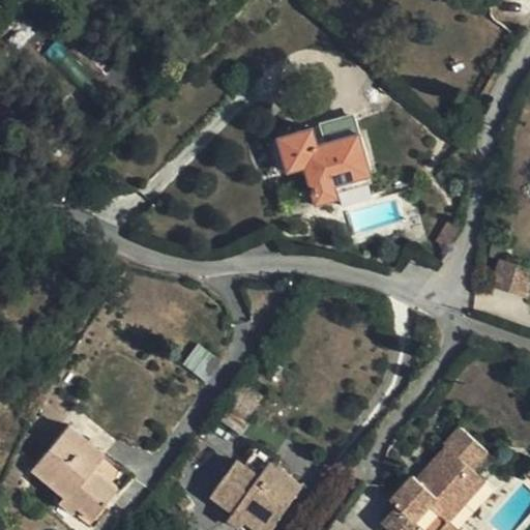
[(311,126),(277,137),(287,169),(303,165),(315,203),(337,196),(333,183),(370,173),(356,130),(317,143),(311,126)]
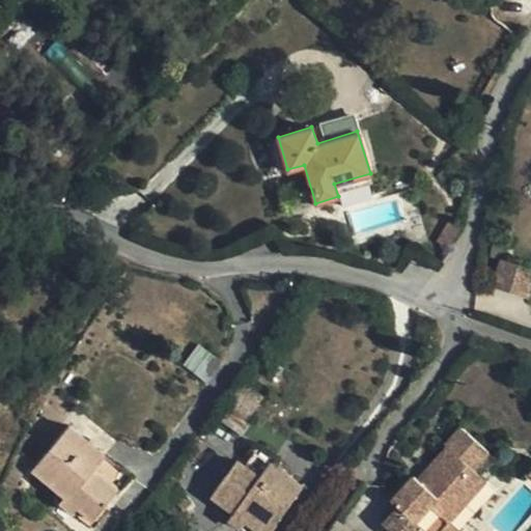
[(530,269),(500,259),(492,286),(528,298),(530,286),(530,269)]
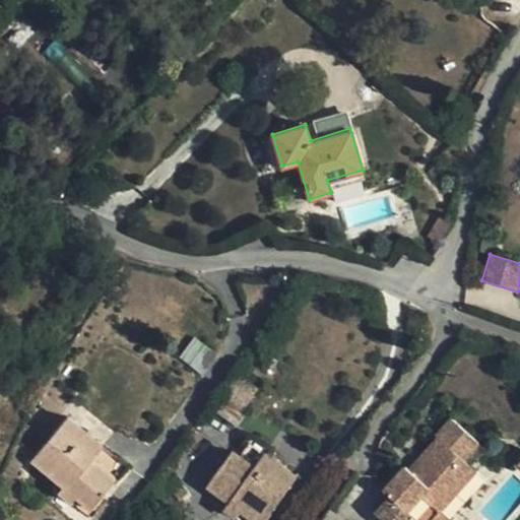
[(488,284),(480,306),(504,313),(511,291),(488,284)]
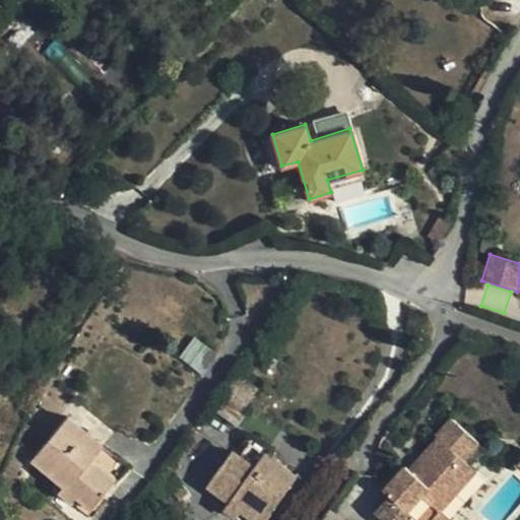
[(204,374),(218,354),(198,340),(185,360),(204,374)]
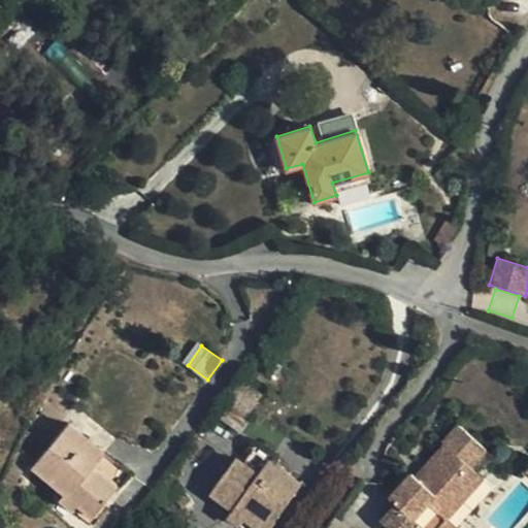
[(243,381),(228,402),(245,416),(261,394),(243,381)]
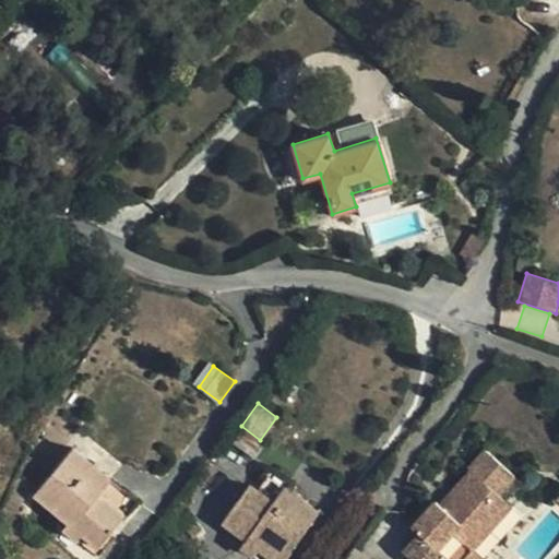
[(265,444),(260,440),(241,426),(230,440),(256,458),(265,444)]
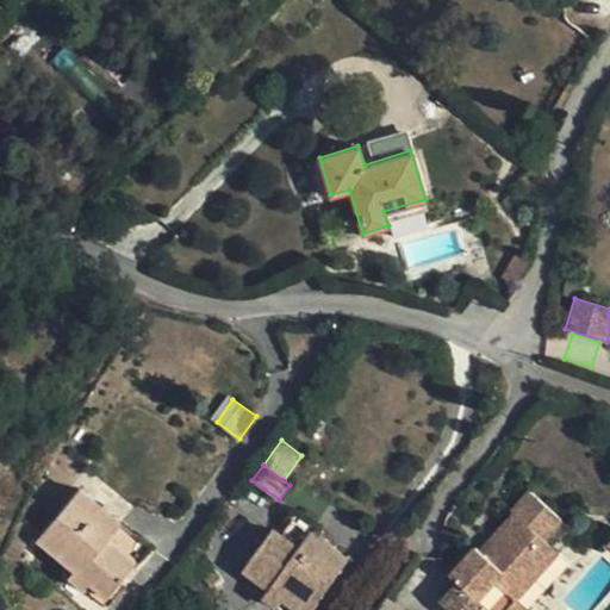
[(39,539),(76,570),(91,582),(107,596),(149,545),(80,487),(39,539)]
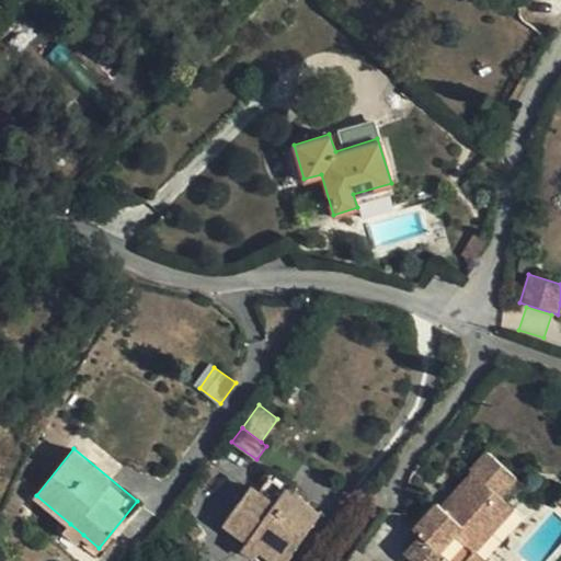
[(407,552),(416,560),(448,560),(450,559),(453,560),(488,560),(478,551),(515,508),(503,496),(518,479),(489,451),(473,469),(476,472),(444,506),(439,503),(418,528),(424,535),(407,552)]
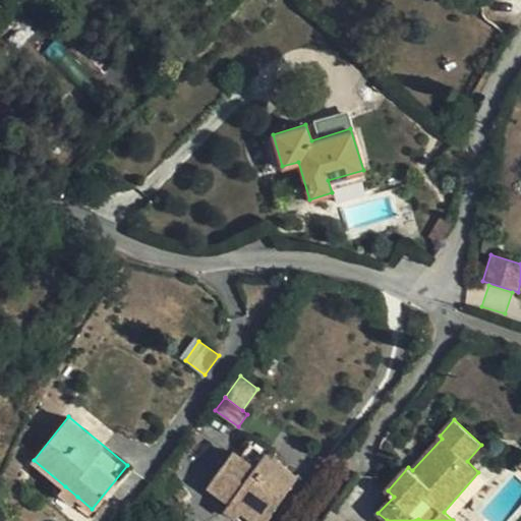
[(252,432),(239,451),(262,467),(270,456),(275,449),(252,432)]
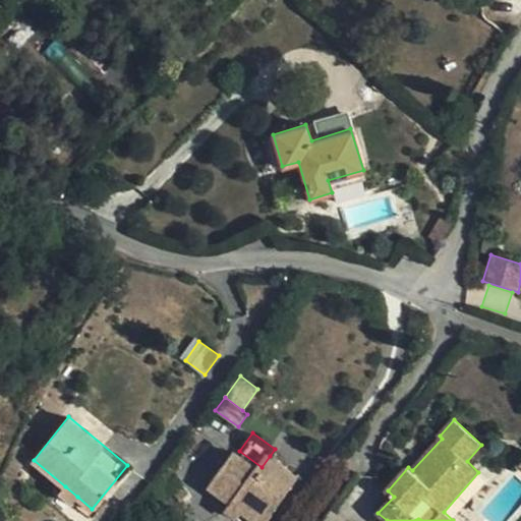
[(262,467),(239,451),(236,450),(211,485),(232,502),(241,489),(274,512),(299,477),(270,456),(262,467)]
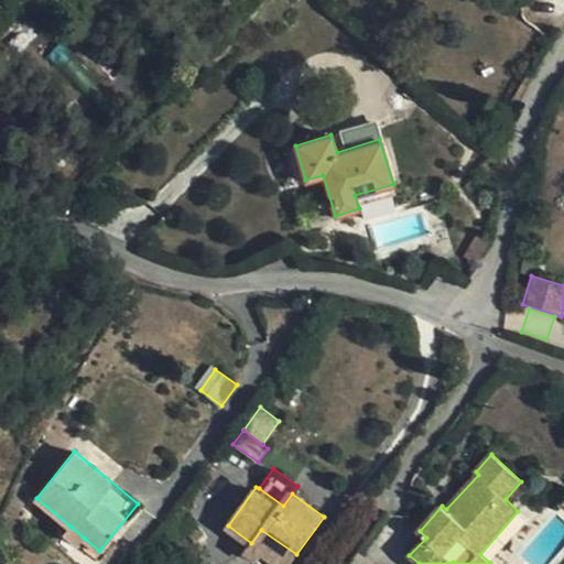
[(205,534),(198,525),(188,532),(196,541),(205,534)]
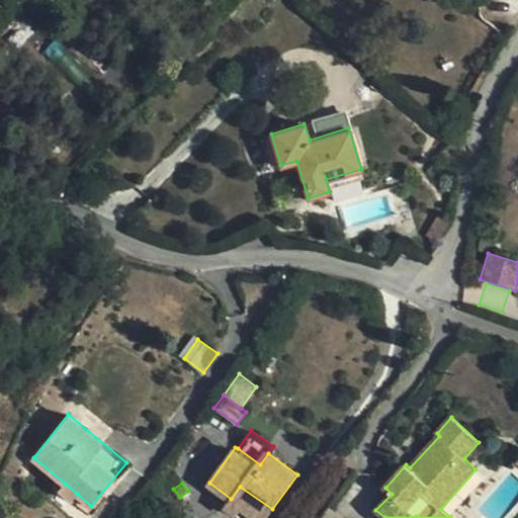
[(71,501),(77,494),(65,484),(60,491),(71,501)]
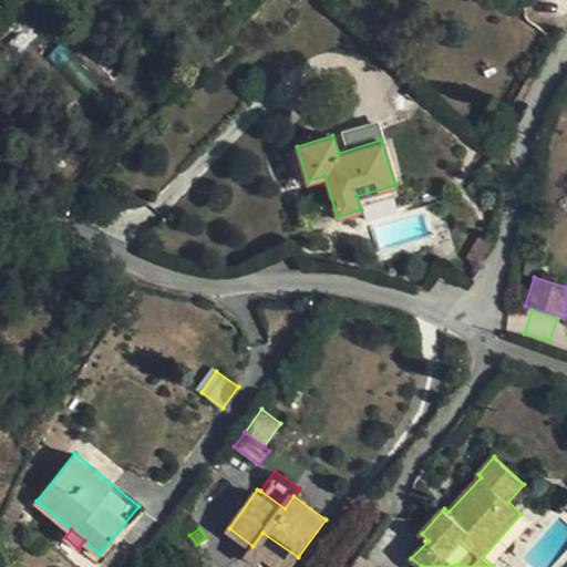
[(277,566),(290,566),(298,557),(263,533),(253,546),(246,557),(258,566),(265,558),(277,566)]
